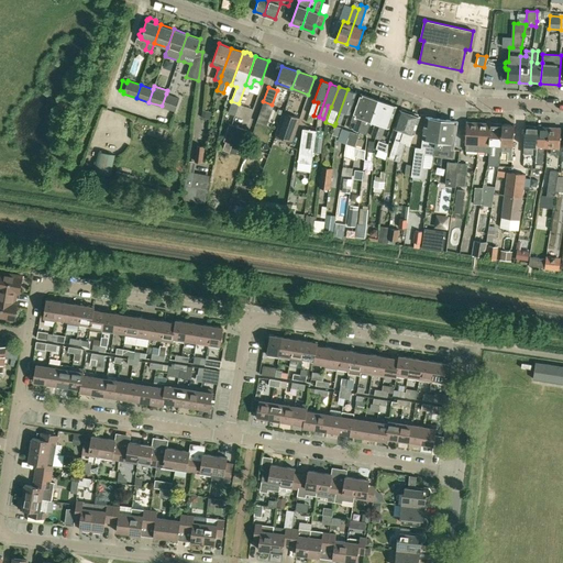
[(356,92),(348,89),(335,123),(341,124),(345,112),(350,113),(356,92)]
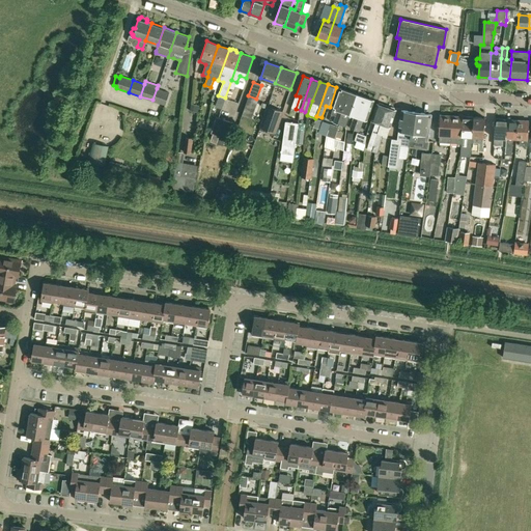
[(157,88),(152,100),(165,104),(168,92),(157,88)]
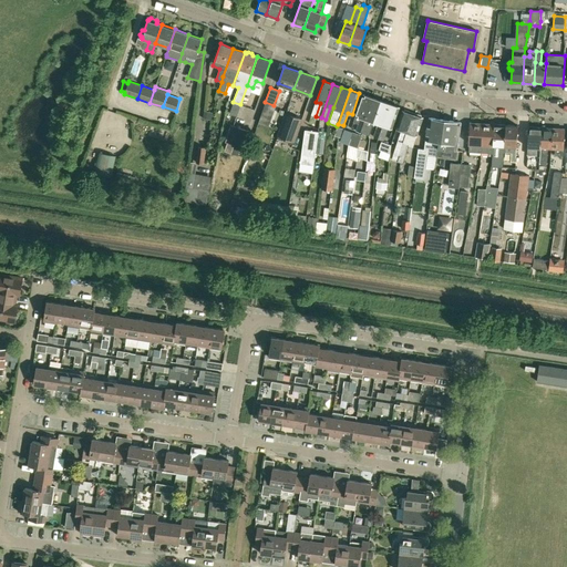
[(372,98),(363,94),(353,122),(358,124),(354,131),(360,132),(372,98)]
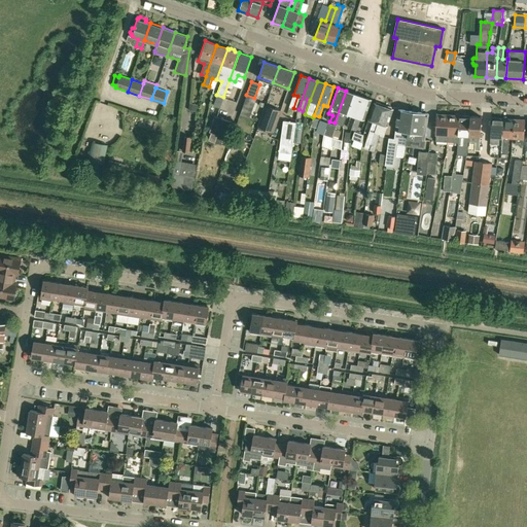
[(354,94),(346,91),(335,123),(339,125),(343,126),(347,113),(354,94)]
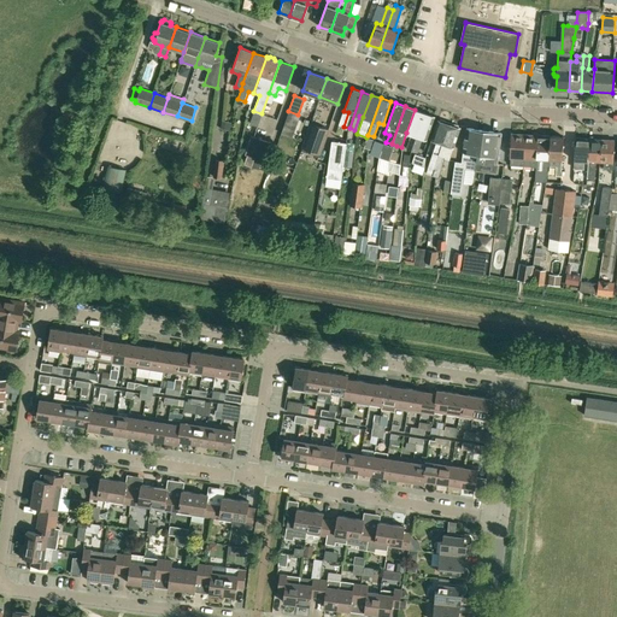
[(415,110),(406,133),(411,134),(406,148),(411,151),(424,113),(415,110)]
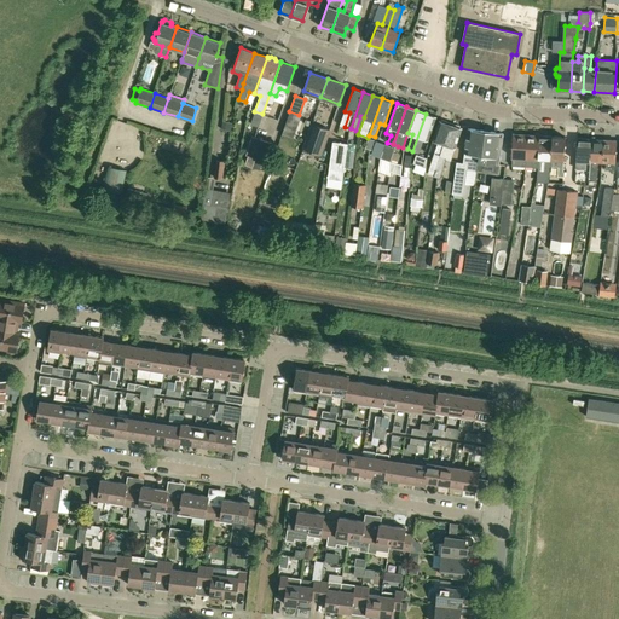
[(435,117),(426,114),(412,151),(417,152),(422,138),(428,140),(435,117)]
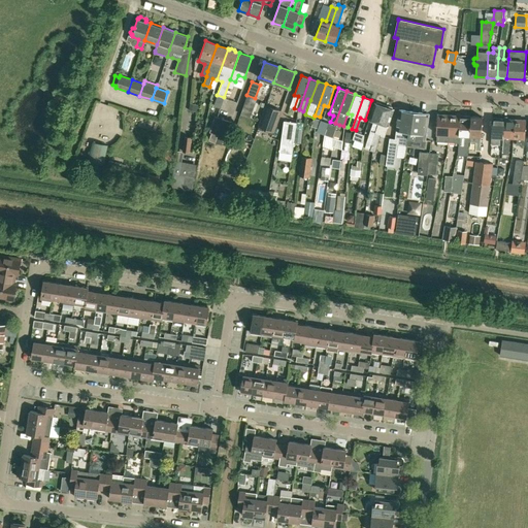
[(366,143),(372,145),(385,106),(382,105),(382,103),(376,102),(376,103),(374,103),(369,120),(373,121),(370,131),(366,143)]
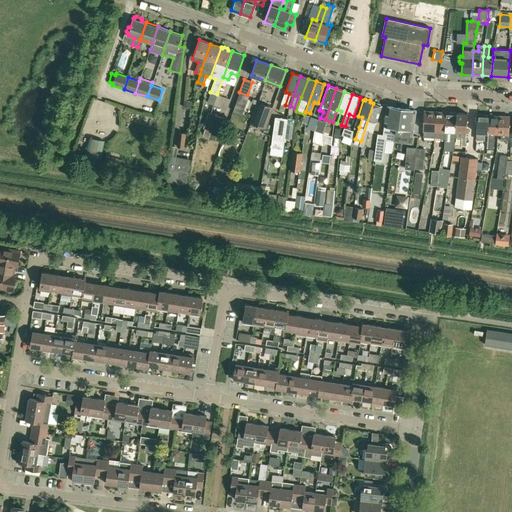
[(250,123),(265,128),(266,128),(274,107),(257,102),(250,123)]
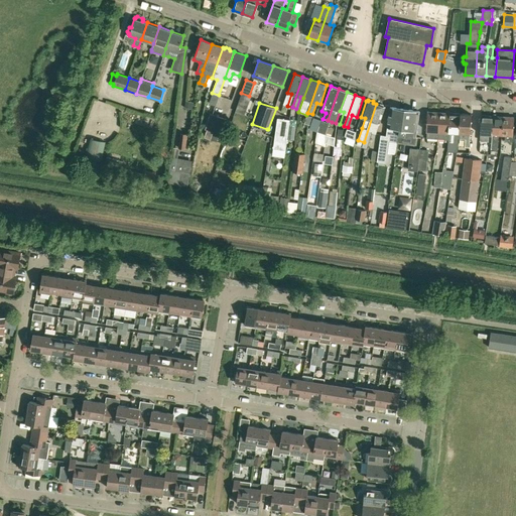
[(379,105),(376,104),(364,142),(362,147),(366,149),(372,133),(376,134),(379,123),(385,107),(383,107),(384,105),(379,104),(379,105)]
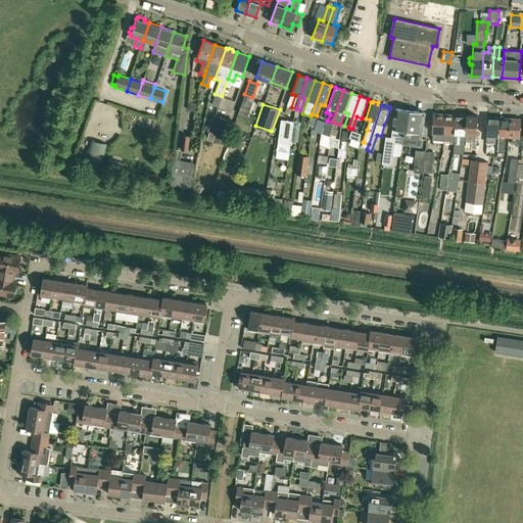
[(383,154),(381,163),(390,165),(393,143),(402,145),(403,137),(405,131),(407,110),(395,108),(391,138),(385,137),(383,154)]
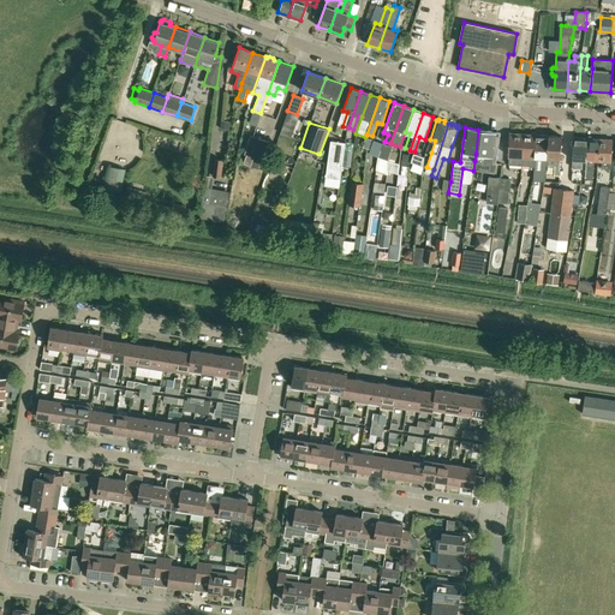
[(476,154),(475,161),(495,165),(496,156),(500,132),(489,131),(478,130),(476,154)]
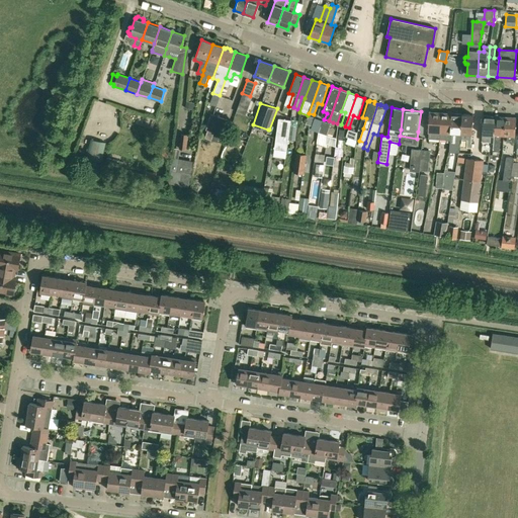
[(439,140),(439,132),(441,112),(430,111),(428,139),(439,140)]
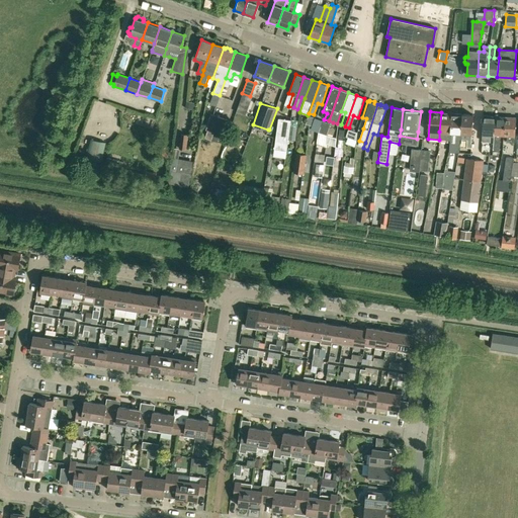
[(449,140),(450,133),(451,113),(441,112),(439,132),(439,140),(445,140),(449,140)]
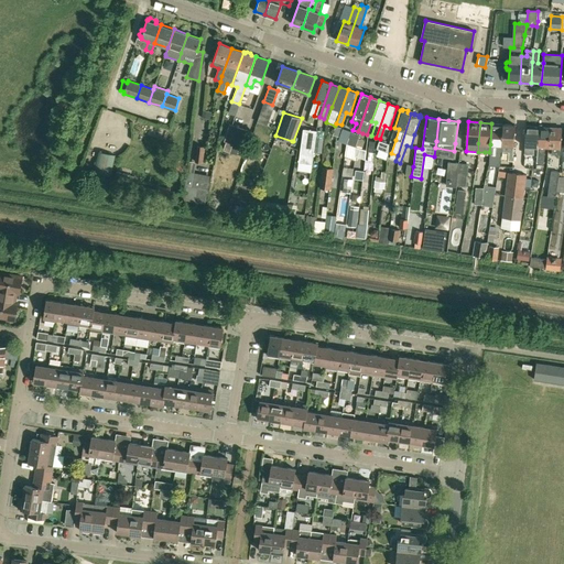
[(501,153),(502,125),(491,123),(490,144),(489,152),(501,153)]
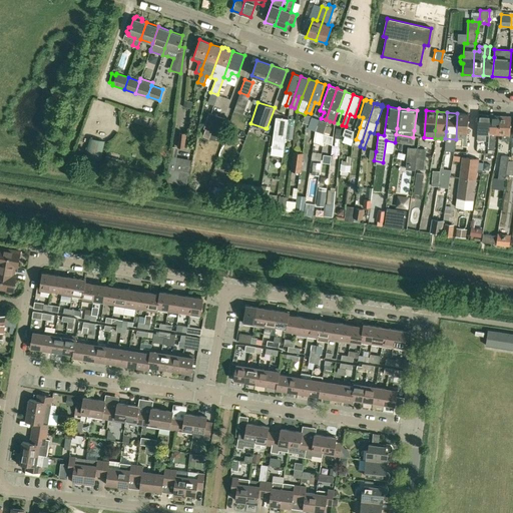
[(209,139),(216,116),(209,113),(203,128),(205,129),(203,136),(209,139)]
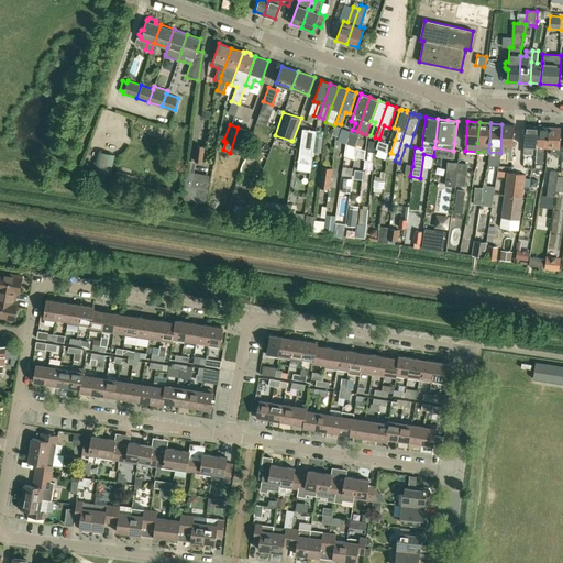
[(514,125),(501,124),(500,153),(500,156),(507,157),(507,161),(511,161),(514,125)]
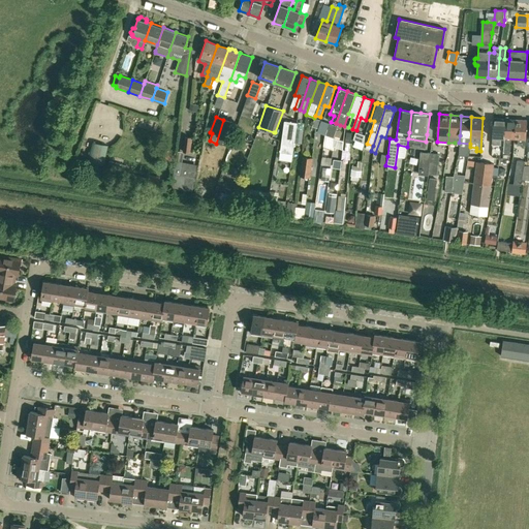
[(494,118),(492,144),(492,145),(501,145),(501,137),(504,137),(505,119),(494,118)]
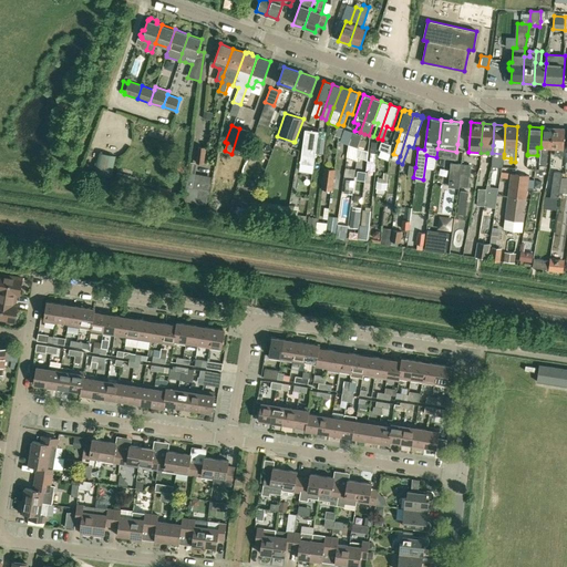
[(342,138),(344,130),(337,127),(334,136),(342,138)]
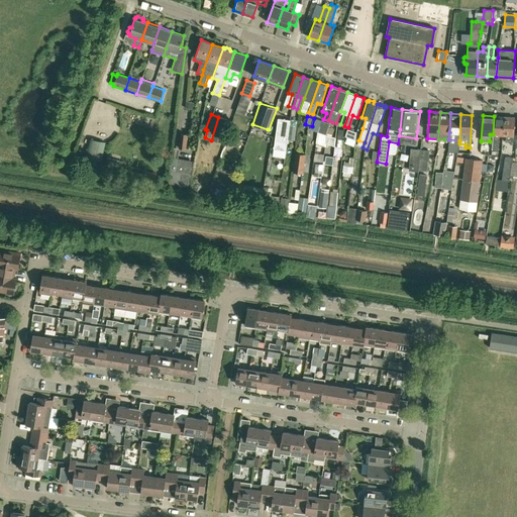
[(493,146),(492,146),(492,149),(499,149),(500,135),(503,135),(504,117),(494,116),(493,134),(493,146)]
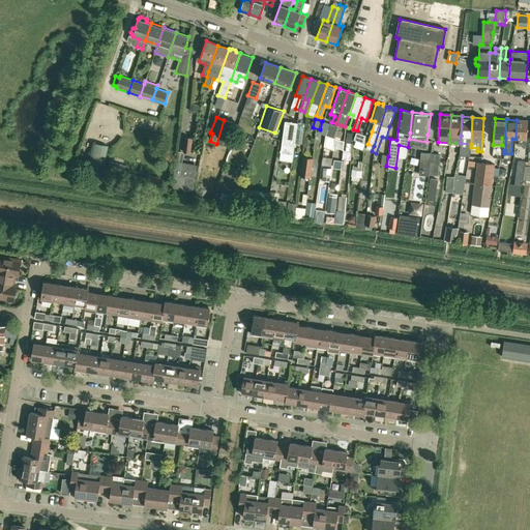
[(223,146),(223,144),(225,138),(227,139),(232,122),(224,120),(216,144),(223,146)]
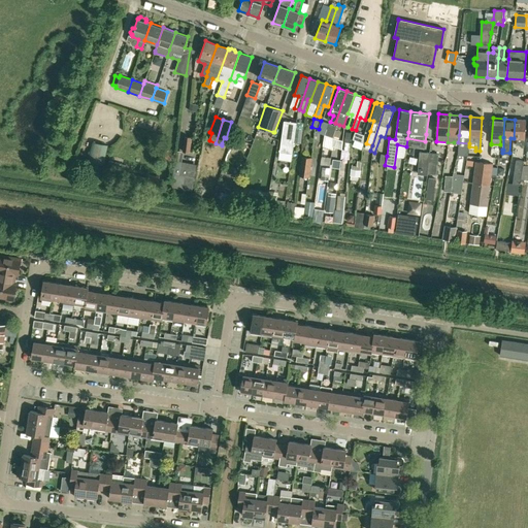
[(524,144),(524,139),(526,120),(515,120),(514,138),(517,138),(517,144),(524,144)]
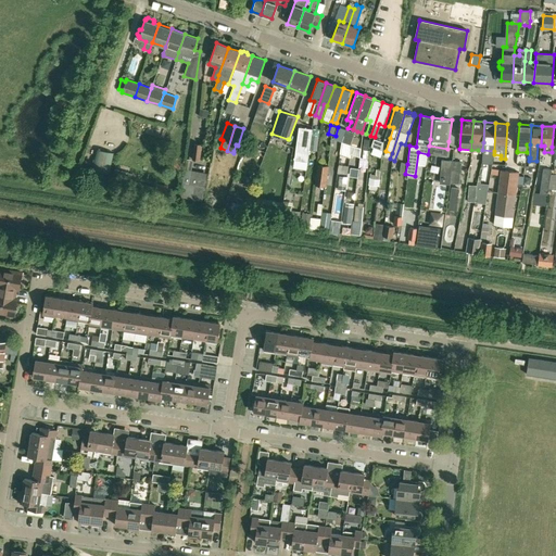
[(299,127),(294,161),(307,162),(310,150),(311,136),(312,129),(299,127)]
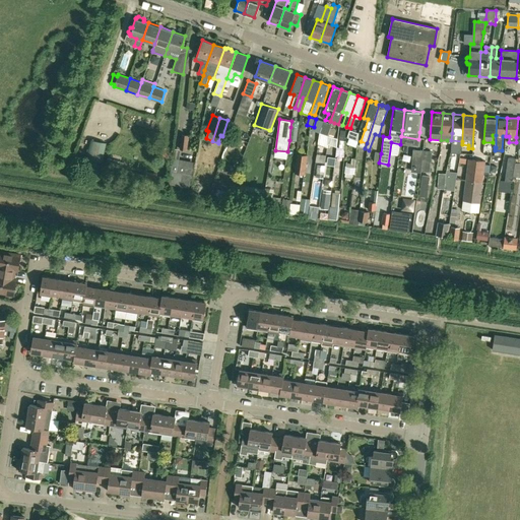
[(323,121),(321,129),(319,133),(318,141),(327,144),(328,136),(328,134),(332,124),(323,121)]
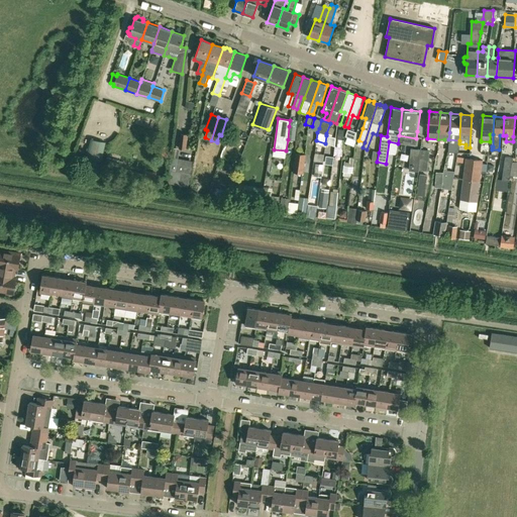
[(335,138),(334,146),(342,147),(343,140),(342,139),(344,129),(338,129),(337,138),(335,138)]
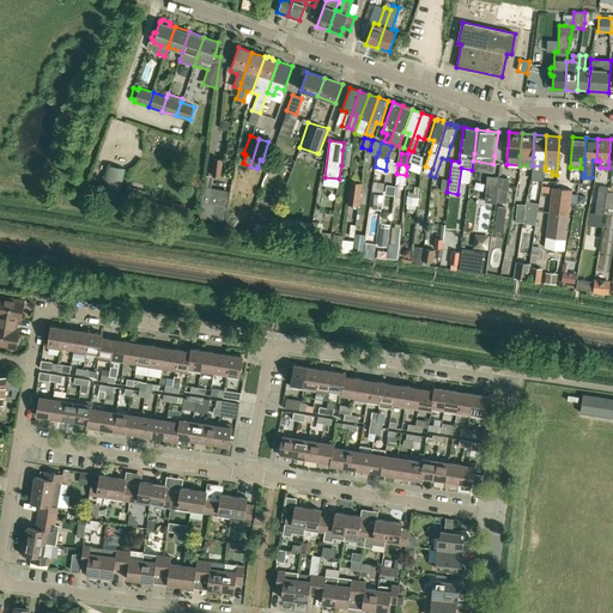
[(410,162),(422,167),(423,157),(412,153),(410,162)]
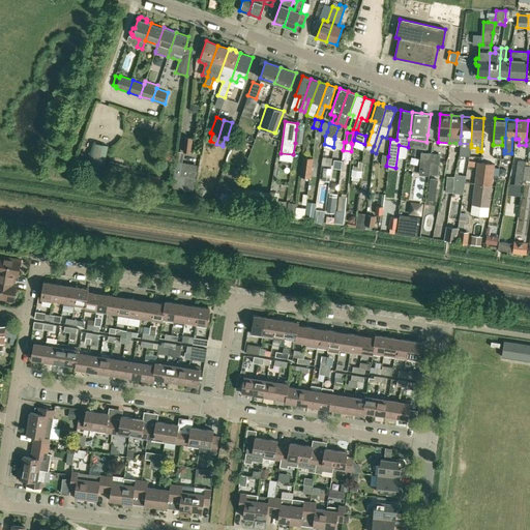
[(193,138),(184,137),(183,152),(190,153),(193,138)]
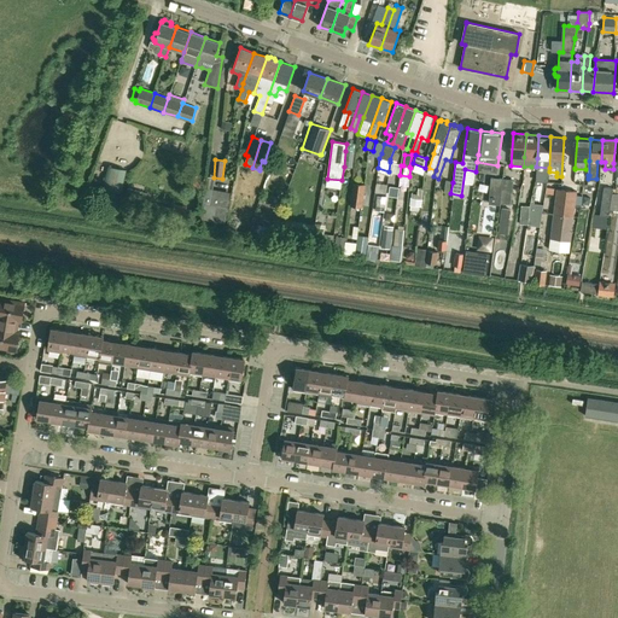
[(122,193),(127,170),(108,167),(104,190),(122,193)]
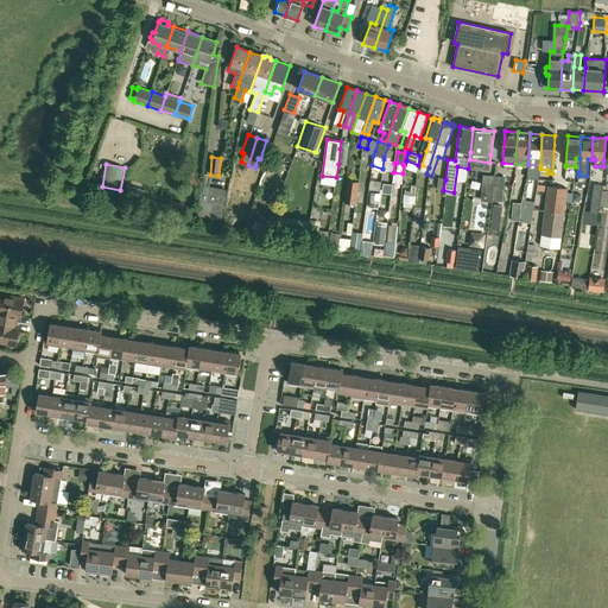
[(195,172),(187,177),(192,187),(201,182),(195,172)]
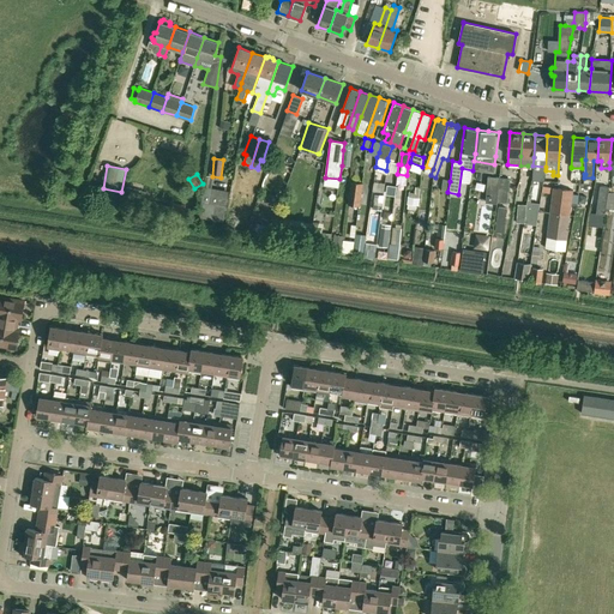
[(487,200),(497,202),(499,178),(488,176),(486,200),(487,200)]
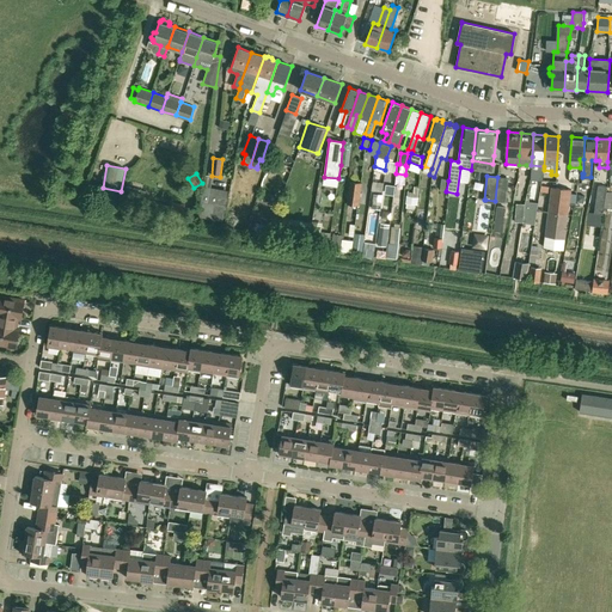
[(508,178),(497,177),(495,201),(506,202),(508,178)]
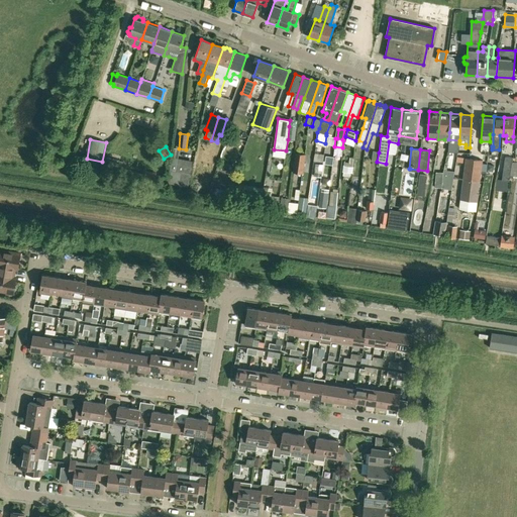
[(302,172),(304,154),(295,153),(293,171),(302,172)]
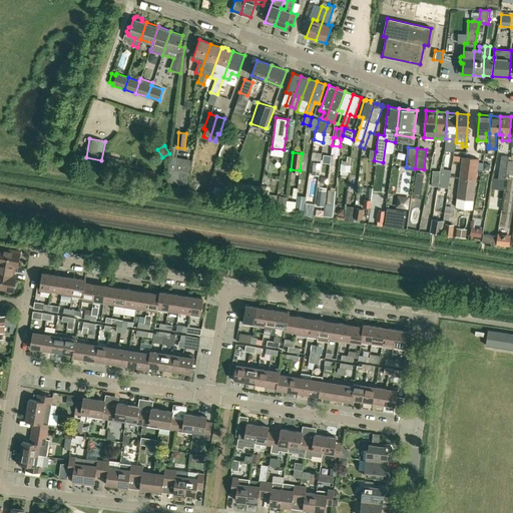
[(106,155),(104,163),(121,167),(123,160),(106,155)]
